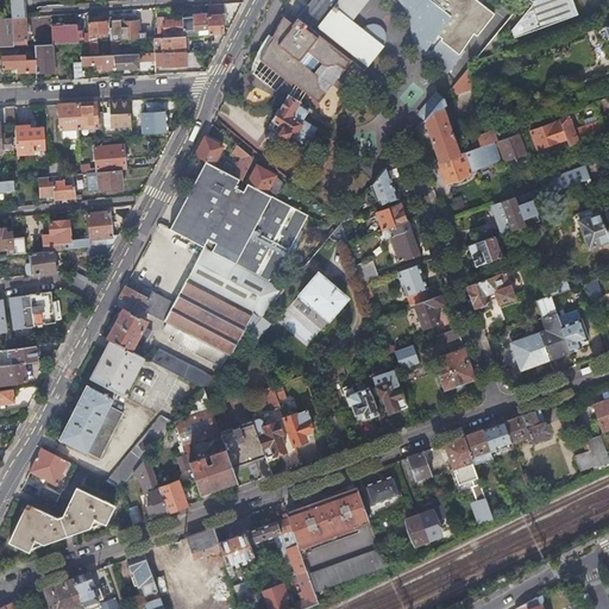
[(10,0),(12,18),(25,17),(26,17),(24,0),(10,0)]
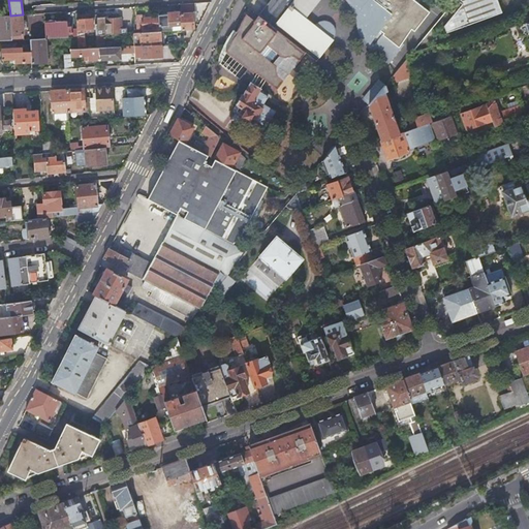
[(301,49),(306,53),(317,61),(333,39),(333,38),(334,35),(335,32),(334,27),(331,23),(325,21),(320,21),(317,23),(315,25),(306,18),(319,0),(367,0),(374,4),(360,18),(360,21),(360,24),(361,27),(362,30),(363,33),(365,36),(366,39),(369,41),(379,28),(383,31),(370,49),(387,62),(410,28),(413,31),(429,11),(417,3),(418,0),(271,0),(259,16),(254,11),(250,17),(297,54),(301,49)]
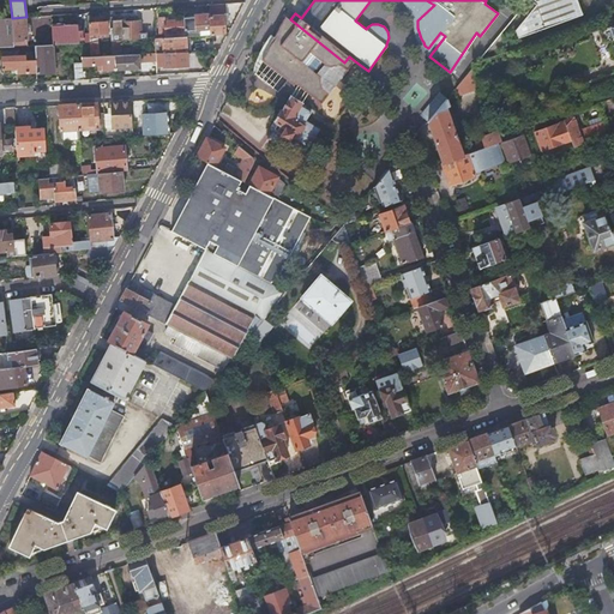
[(425,53),(428,48),(425,46),(423,42),(421,38),(420,35),(419,31),(417,28),(417,24),(417,20),(434,5),(426,0),(402,0),(404,2),(408,6),(409,10),(410,12),(413,17),(414,19),(414,22),(415,28),(415,35),(416,41),(420,47),(423,52),(425,53)]
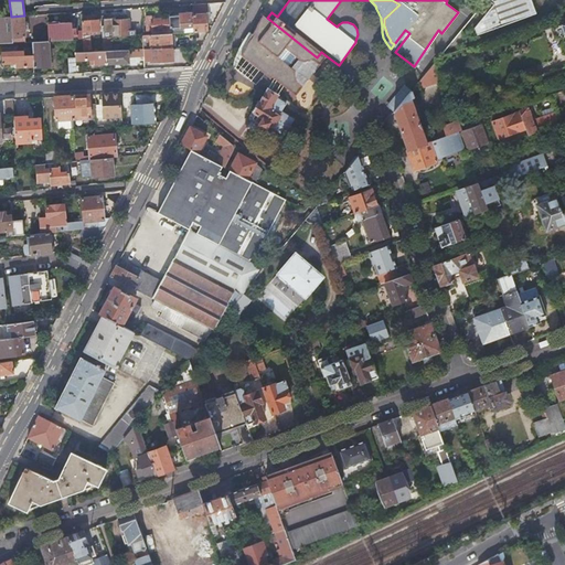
[(487,0),(493,4),(475,27),(477,35),(536,13),(531,0),(487,0)]
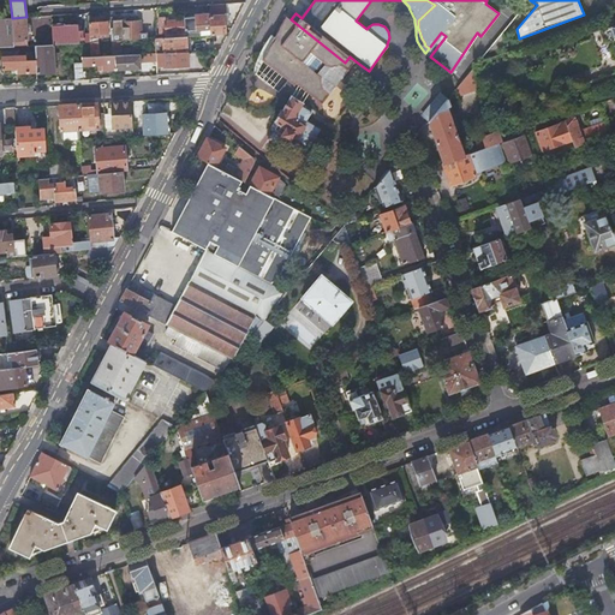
[(209,13),(212,35),(225,33),(225,22),(225,18),(228,18),(227,12),(226,3),(208,4),(209,13)]
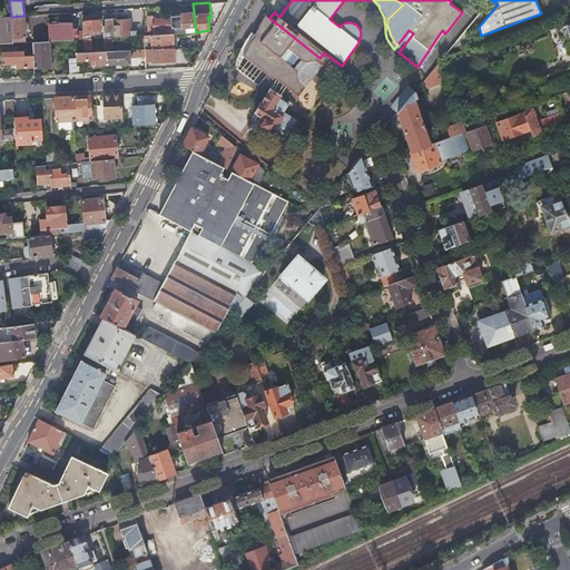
[(170,29),(172,33),(173,33),(196,32),(194,12),(169,13),(170,29)]
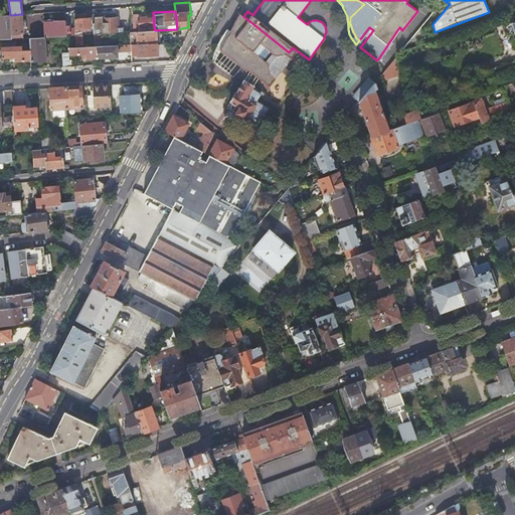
[(92,23),(93,34),(124,32),(124,27),(118,27),(118,18),(103,18),(103,16),(97,16),(97,13),(94,13),(94,22),(92,23)]
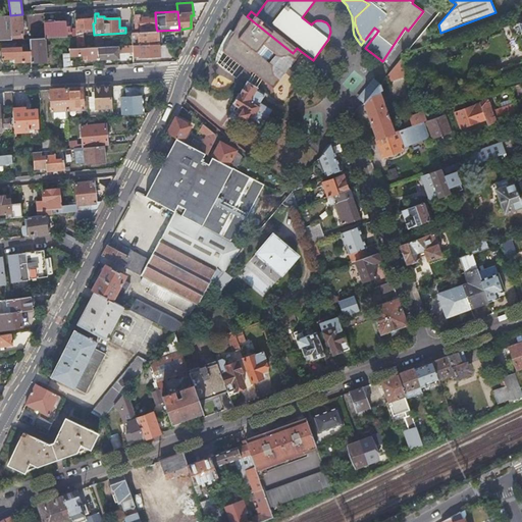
[(21,14),(10,15),(11,39),(22,39),(22,34),(22,33),(21,14)]
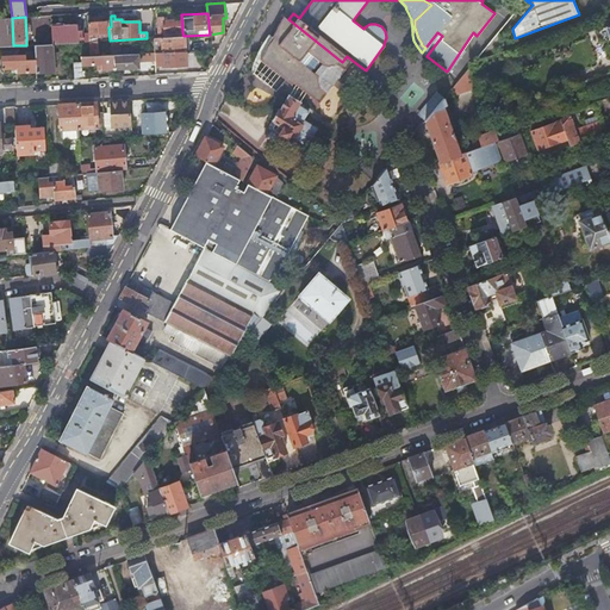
[(156,37),(160,37),(184,36),(182,31),(181,31),(180,19),(162,20),(162,17),(156,17),(157,33),(156,33),(156,37)]
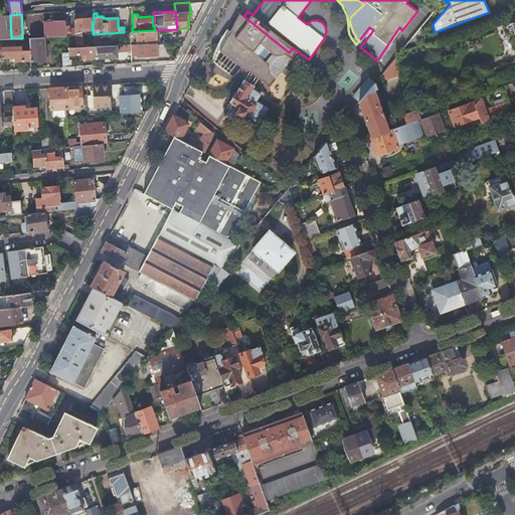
[(294,55),(289,52),(243,16),(241,14),(235,21),(230,30),(223,43),(216,56),(213,61),(228,72),(236,62),(265,82),(269,87),(294,55)]
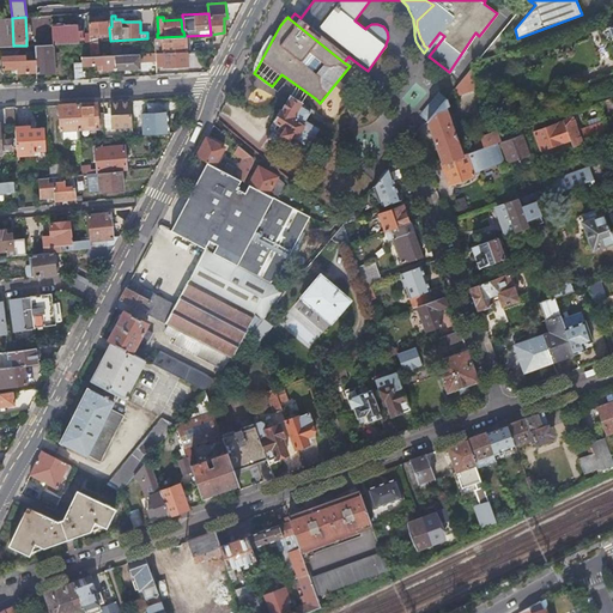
[(12,18),(0,18),(0,47),(13,46),(12,18)]
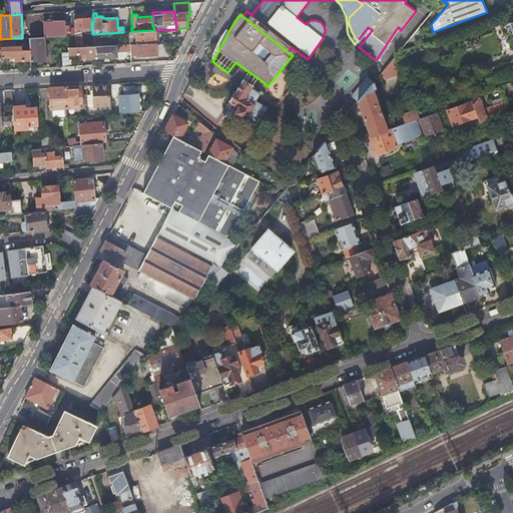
[(73,19),(74,35),(77,34),(76,31),(82,31),(82,28),(90,28),(89,18),(73,19)]
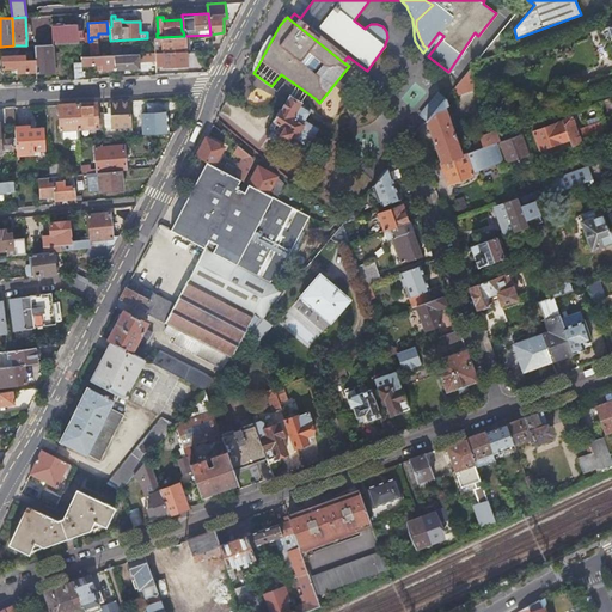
[(51,31),(53,43),(78,42),(78,37),(81,37),(81,29),(77,30),(77,25),(63,26),(63,25),(51,25),(51,31)]
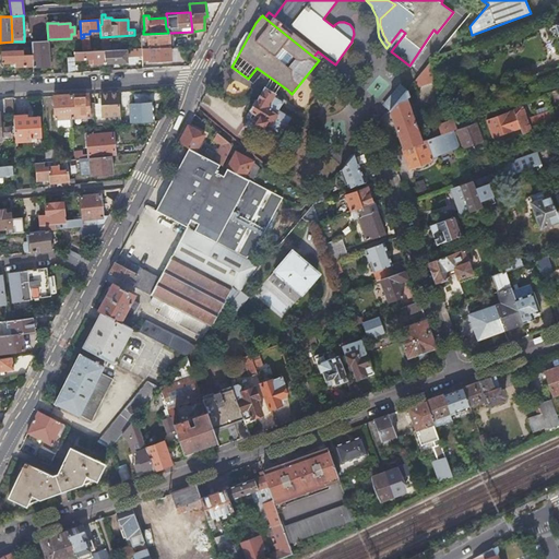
[(146,34),(147,48),(170,46),(169,33),(168,33),(146,34)]
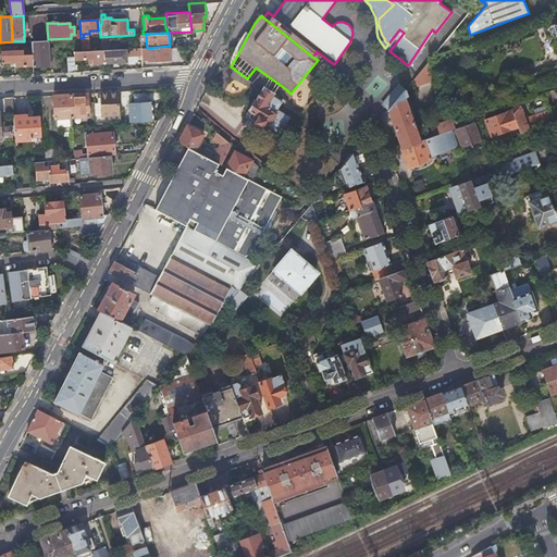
[(84,37),(81,38),(82,51),(89,51),(88,37),(84,37)]
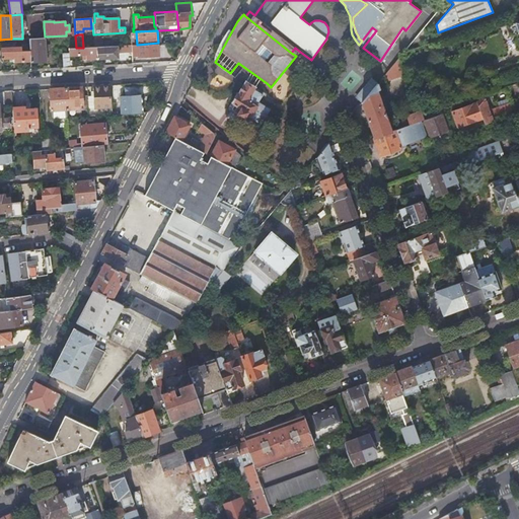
[(30,61),(30,62),(46,61),(45,36),(44,36),(38,38),(29,38),(29,43),(29,49),(30,61)]
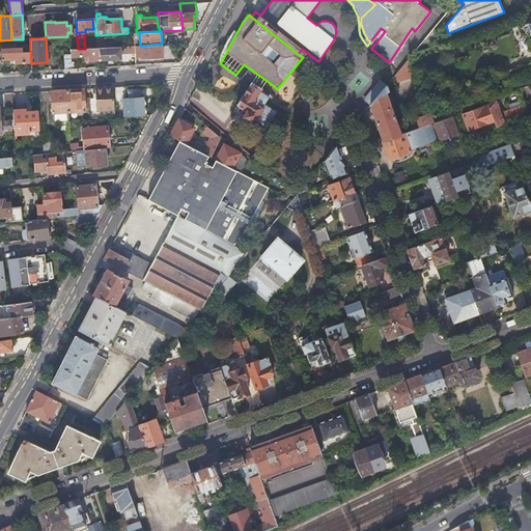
[(15,63),(31,62),(30,50),(23,51),(23,48),(10,48),(9,43),(1,43),(2,60),(15,59),(15,63)]
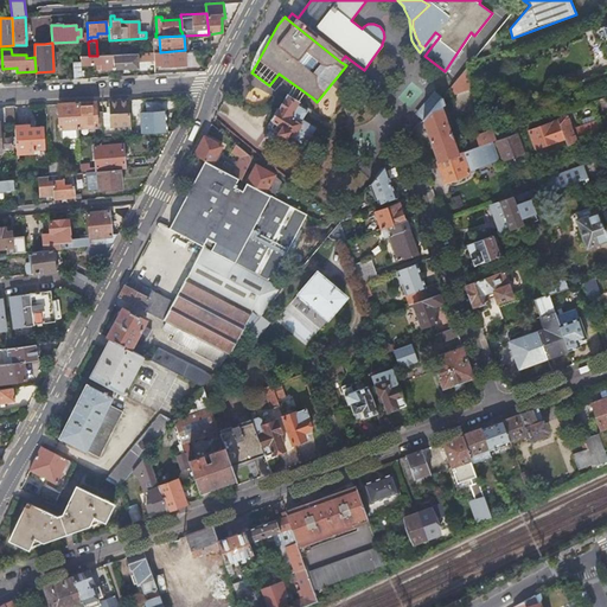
[(160,52),(153,52),(154,59),(154,63),(161,62),(161,65),(185,64),(185,50),(160,52)]
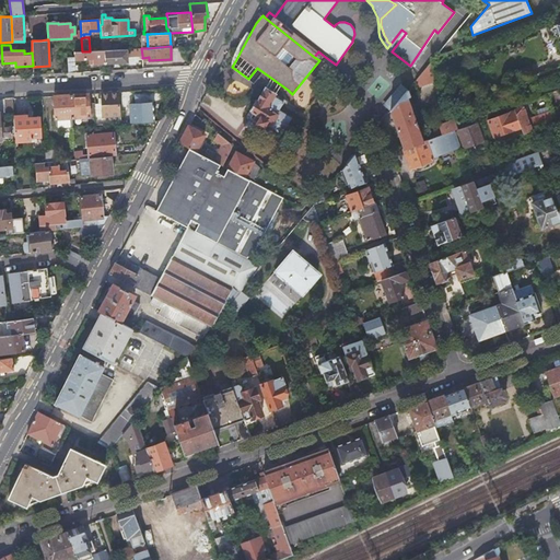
[(141,48),(104,50),(105,63),(127,62),(127,56),(142,55),(141,48)]
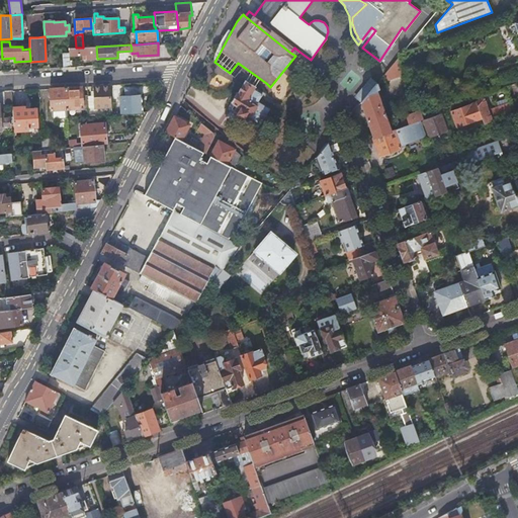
[(69,48),(70,56),(74,56),(83,55),(86,55),(86,59),(86,60),(96,59),(97,59),(96,47),(94,47),(83,48),(76,48),(69,48)]
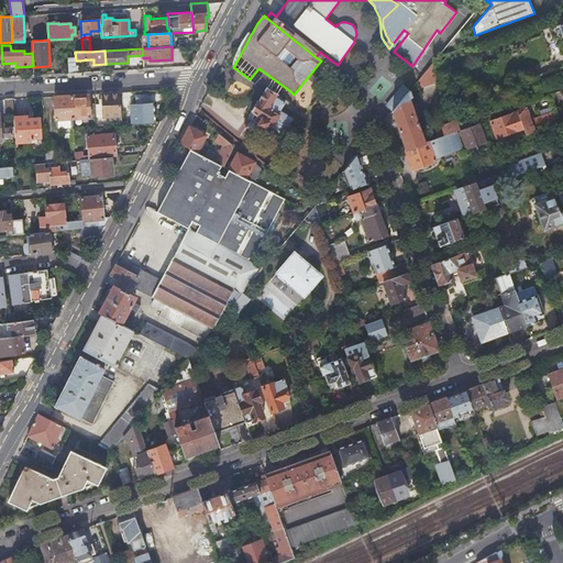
[(320,52),(316,57),(321,61),(326,56),(320,52)]
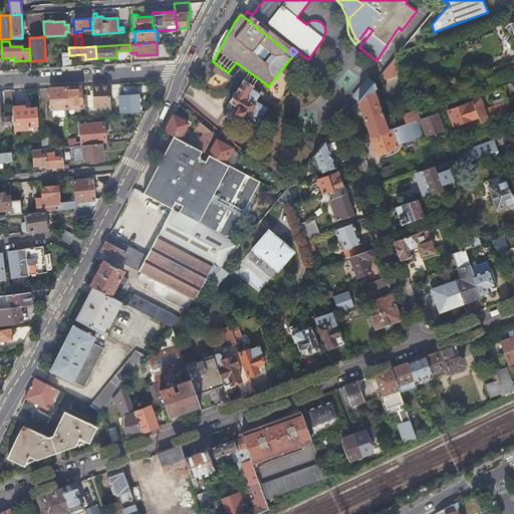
[(402,73),(396,56),(380,74),(387,84),(392,77),(402,73)]
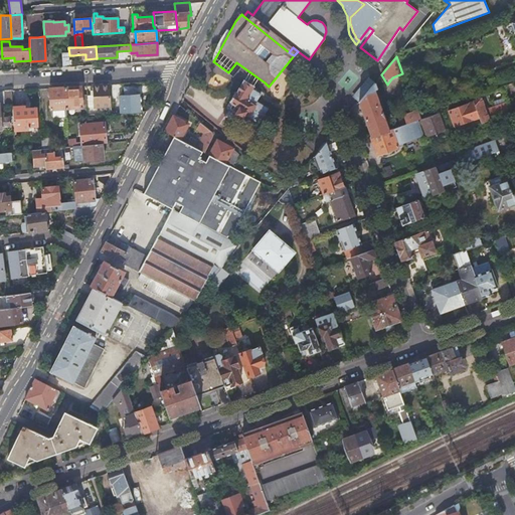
[(353,97),(358,101),(374,82),(369,78),(353,97)]
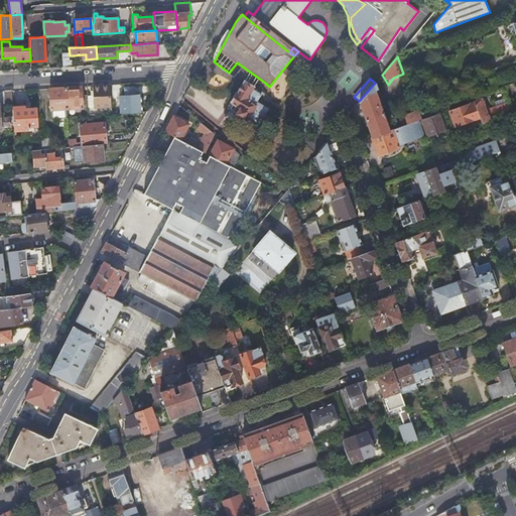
[(248,114),(259,121),(266,109),(255,102),(260,94),(252,89),(253,87),(244,81),(237,92),(235,92),(235,93),(231,100),(230,100),(229,102),(232,104),(230,108),(233,110),(233,111),(236,113),(242,117),(244,114),(247,115),(248,114)]
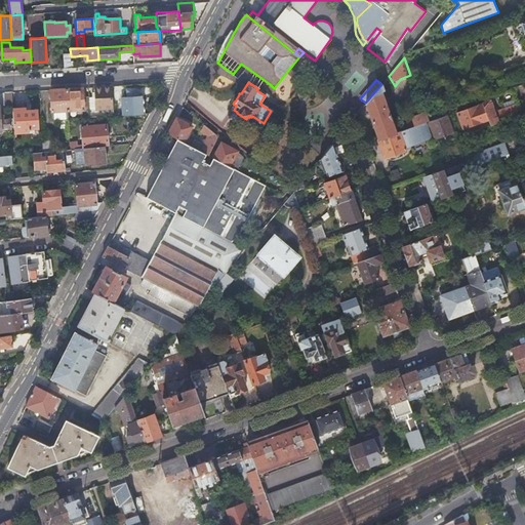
[(381,84),(365,103),(378,138),(414,126),(412,120),(394,127),(380,91),(384,90),(381,84)]
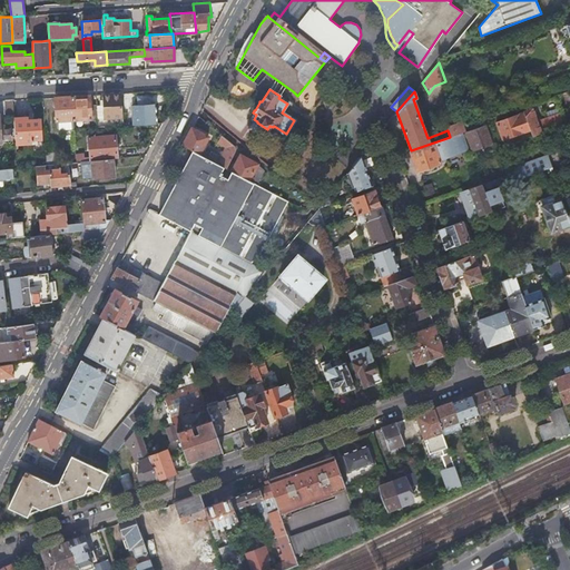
[(98,118),(98,127),(105,126),(104,118),(123,117),(121,94),(101,95),(102,105),(102,110),(97,110),(98,118)]
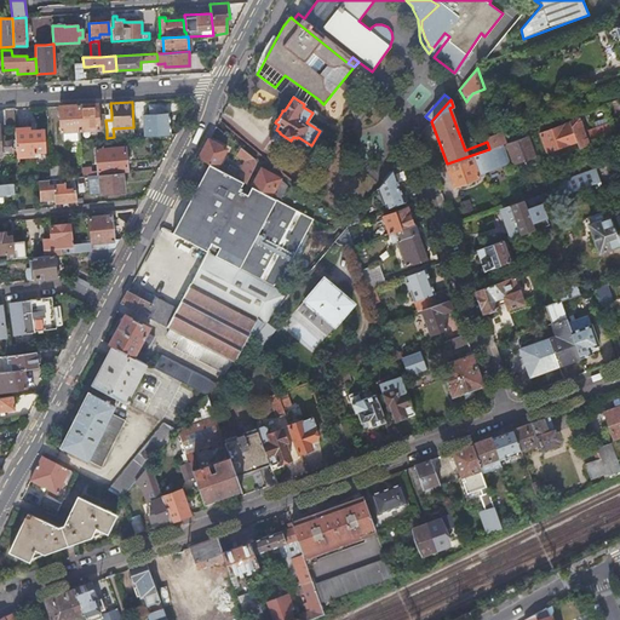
[(98,103),(79,104),(80,131),(99,130),(98,114),(98,103)]
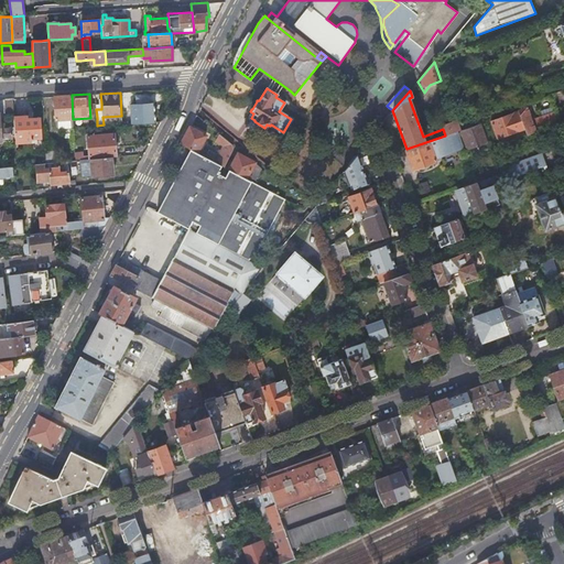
[(72,95),(54,96),(56,120),(73,119),(72,95)]
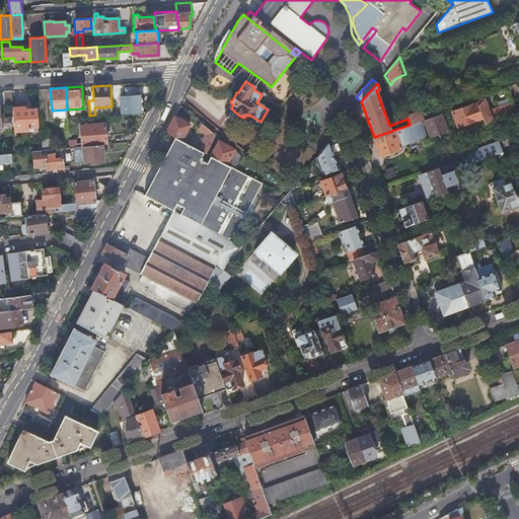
[(121,95),(122,114),(143,112),(142,94),(134,95),(134,88),(126,88),(126,95),(121,95)]
